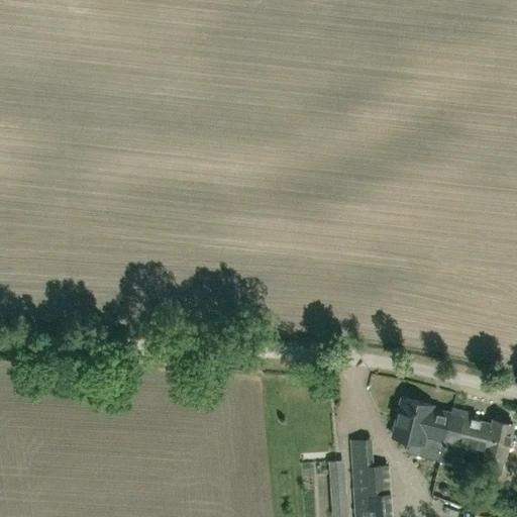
[(451,413),(450,413),(431,408),(432,404),(403,397),(393,436),(422,443),(424,434),(444,438),(445,439),(451,413)]
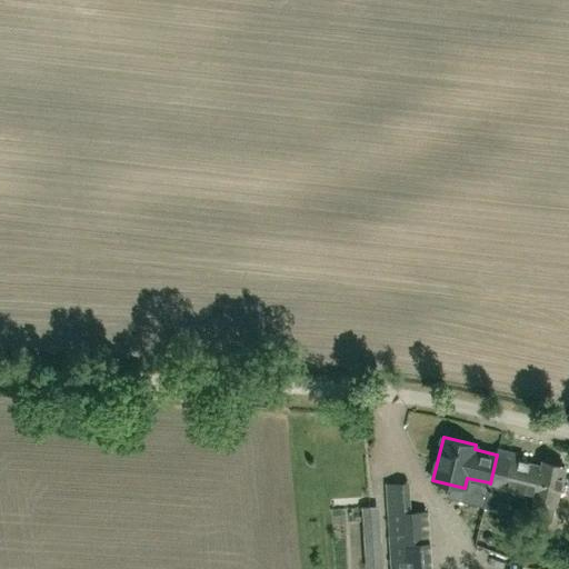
[(556,503),(565,467),(542,461),(541,466),(508,458),(509,453),(497,450),(496,455),(497,455),(490,483),(489,482),(483,506),(503,511),(509,488),(533,493),(532,498),(533,498),(530,512),(551,517),(555,503),(556,503)]
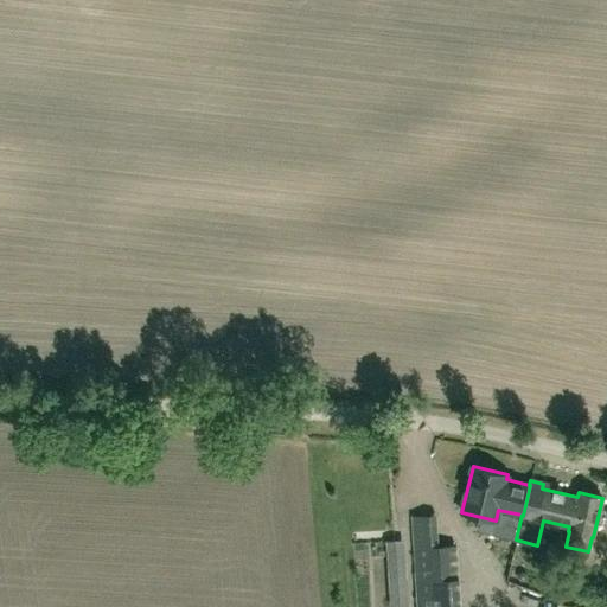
[(406,519),(409,519),(404,540),(432,545),(436,524),(434,524),(439,503),(411,497),(406,519)]
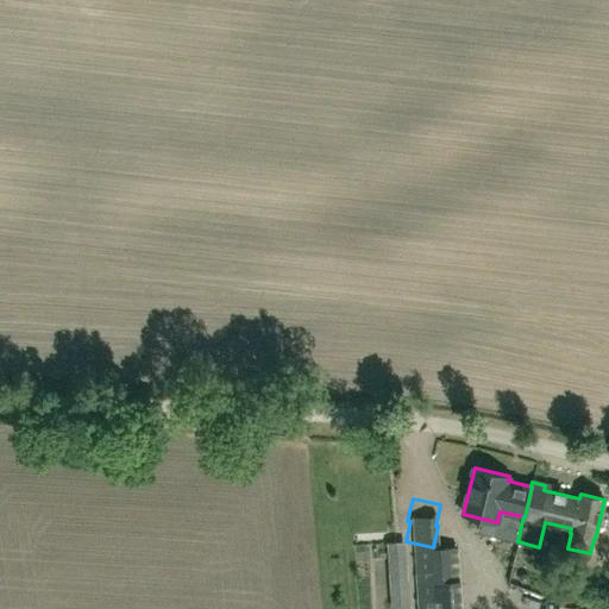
[(413,602),(410,547),(394,548),(396,603),(413,602)]
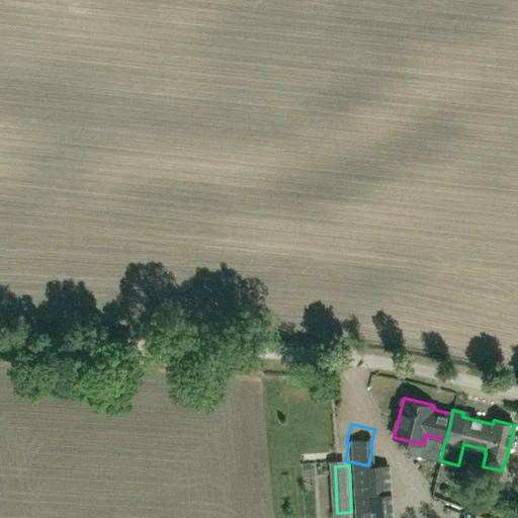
[(354,468),(356,517),(392,517),(390,466),(354,468)]
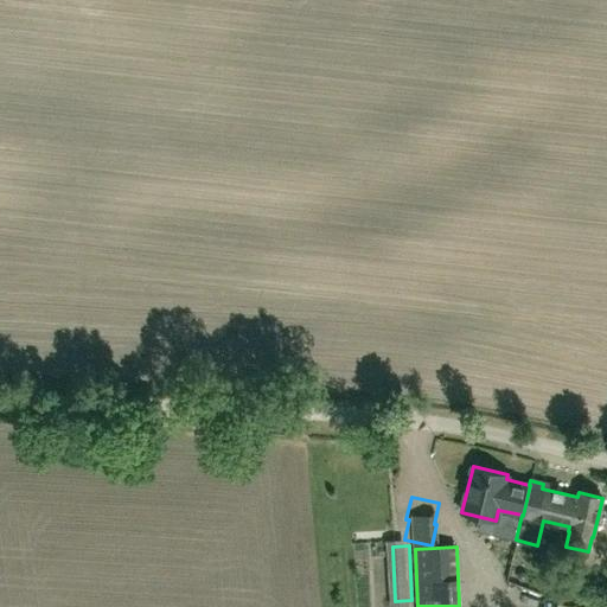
All buildings are outlined.
